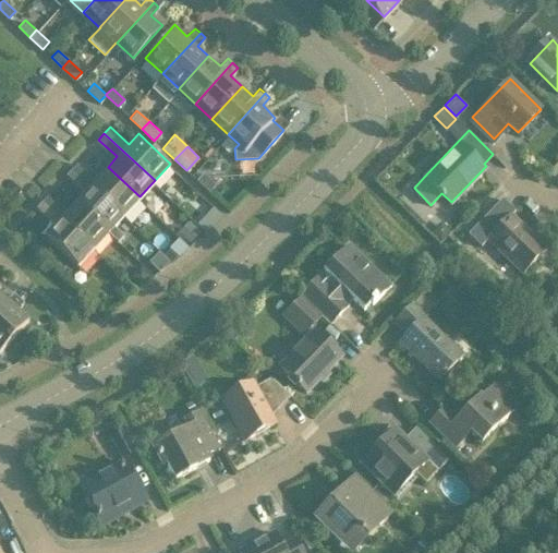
[(140,196),(108,167),(98,178),(79,159),(73,166),(125,214),(140,196)]
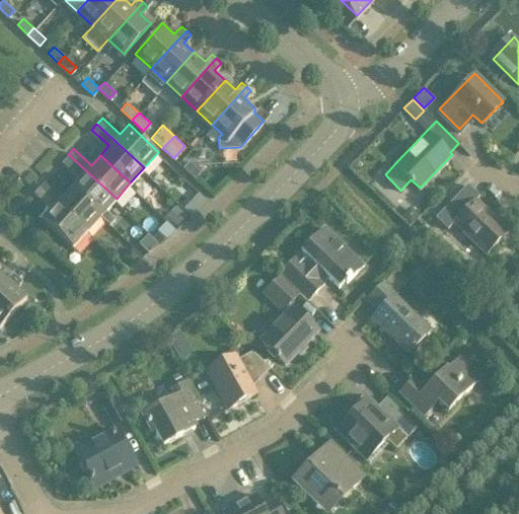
[(117,199),(68,154),(64,160),(81,175),(72,187),(110,222),(115,218),(105,210),(117,199)]
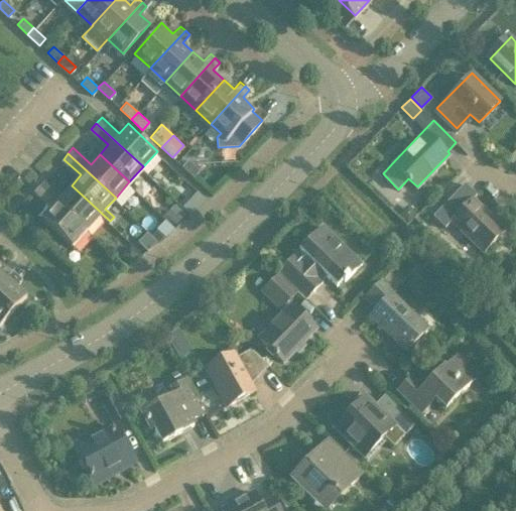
[(187,158),(180,165),(192,175),(199,168),(187,158)]
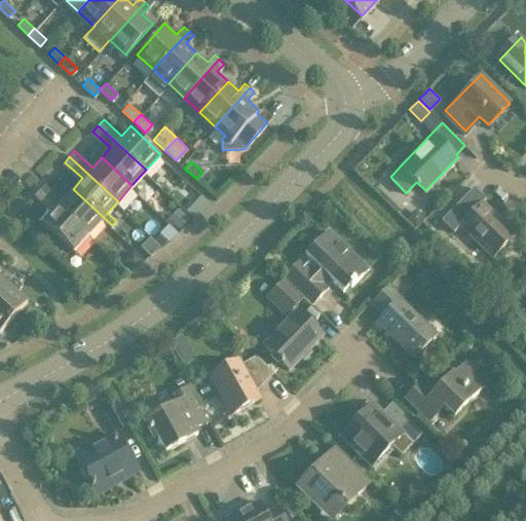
[(112,225),(73,189),(65,198),(46,182),(41,187),(90,231),(102,219),(111,227),(112,225)]
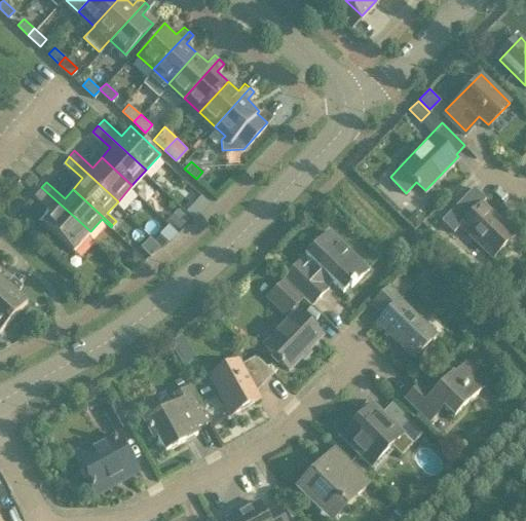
[(473,185),(441,217),(454,230),(460,223),(492,255),(515,232),(482,200),(486,197),(473,185)]
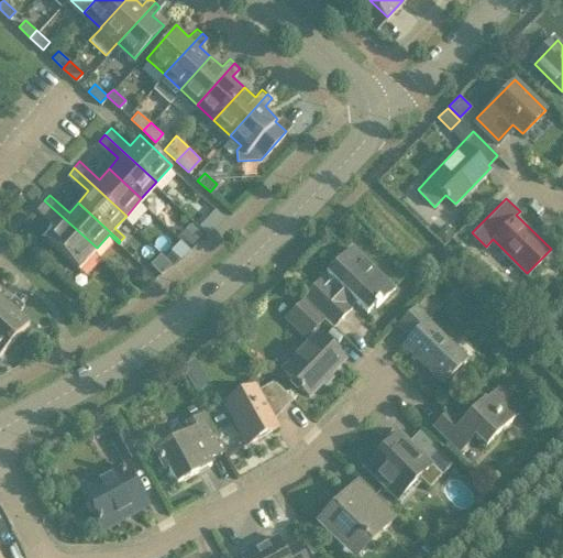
[(97,248),(44,200),(39,206),(58,225),(47,237),(80,266),(97,248)]
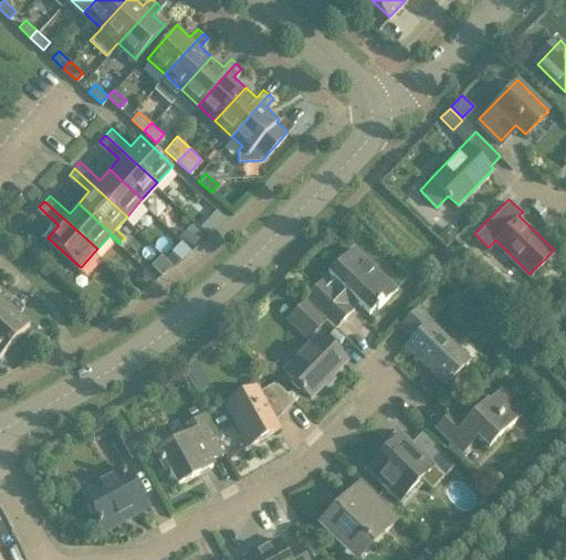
[(209,214),(200,224),(209,233),(219,223),(209,214)]
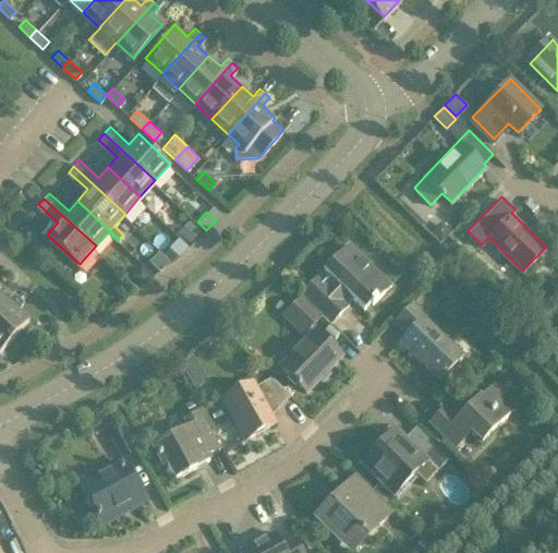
[(190,219),(179,231),(190,241),(201,229),(190,219)]
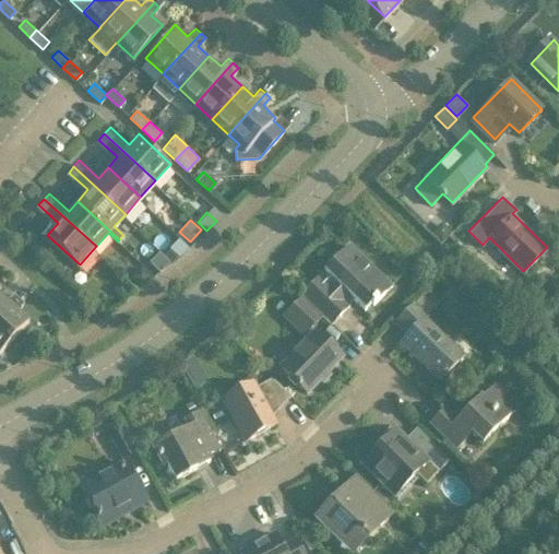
[(441,221),(432,230),(442,238),(451,230),(441,221)]
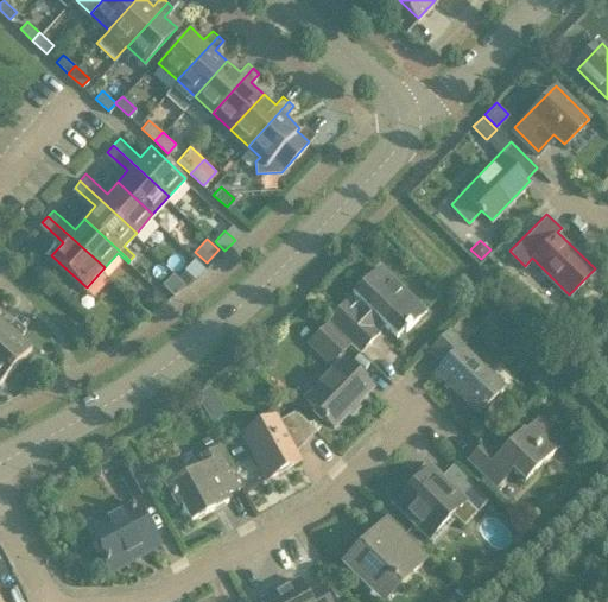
[(192,254),(176,272),(188,283),(191,279),(206,266),(192,254)]
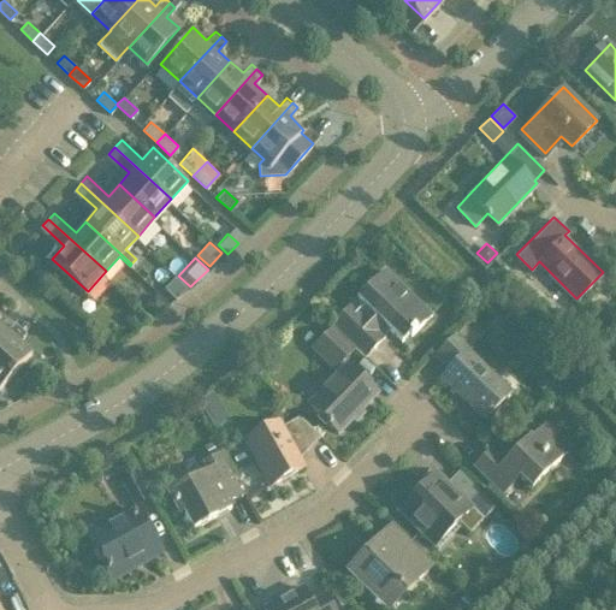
[(572,302),(575,300),(540,264),(537,267),(572,302)]
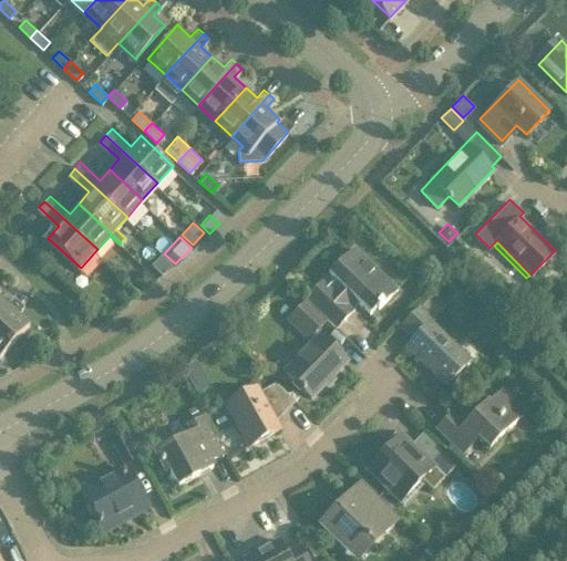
[(317,286),(307,295),(338,325),(360,302),(370,311),(378,303),(379,305),(398,287),(356,246),(330,271),(336,278),(322,291),(317,286)]
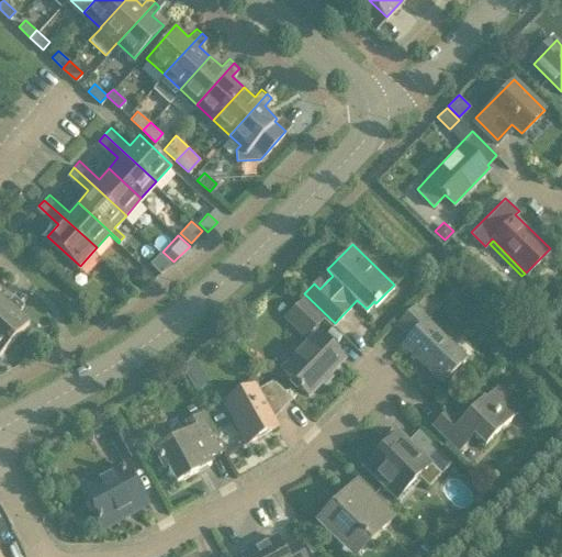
[(160,252),(150,262),(160,271),(169,262),(160,252)]
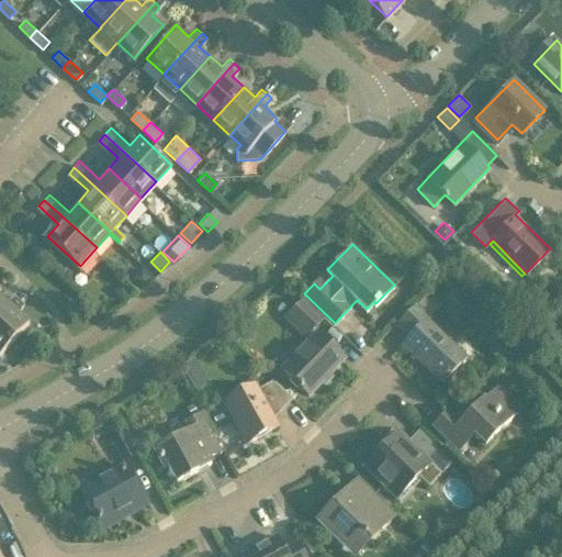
[(143,266),(133,276),(142,285),(152,276),(143,266)]
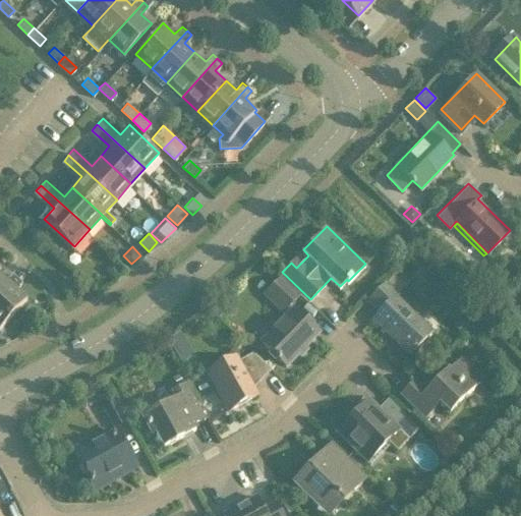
[(112,260),(109,264),(109,272),(113,275),(121,267),(112,260)]
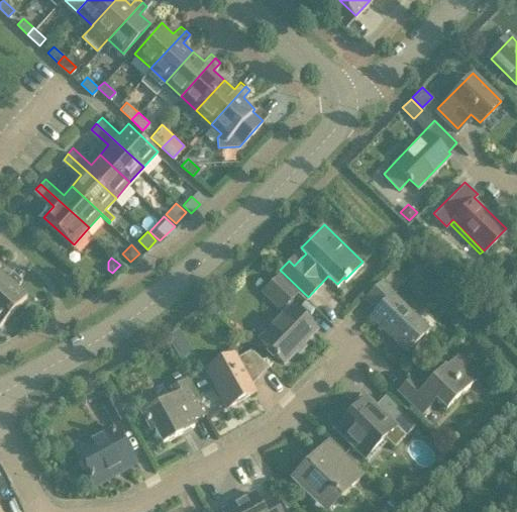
[(7,276),(0,269),(0,292),(18,273),(14,268),(7,276)]
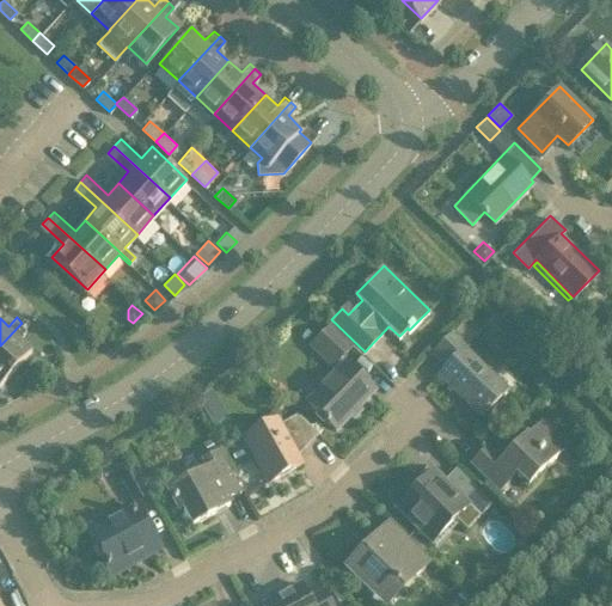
[(337,367),(307,398),(337,427),(375,387),(342,354),(354,342),(334,322),(313,342),(337,367)]
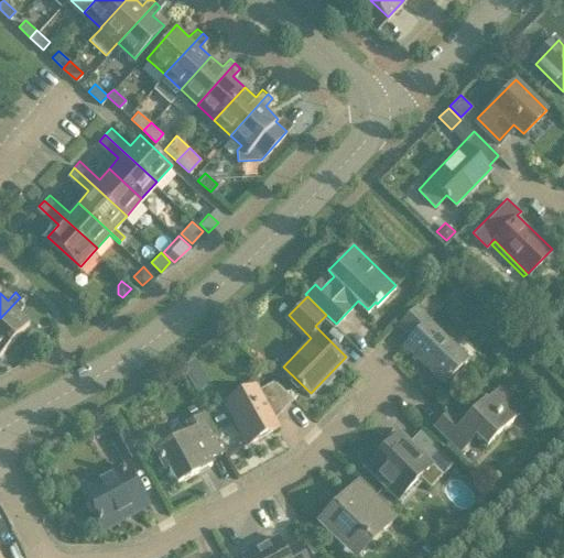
[(25,302),(20,297),(0,318),(0,353),(31,320),(18,309),(25,302)]
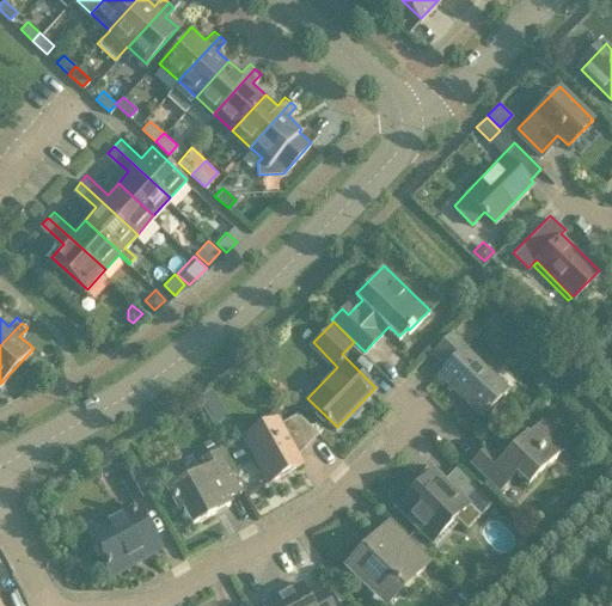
[(453,329),(433,348),(446,361),(439,369),(482,412),(507,387),(465,346),(467,342),(453,329)]
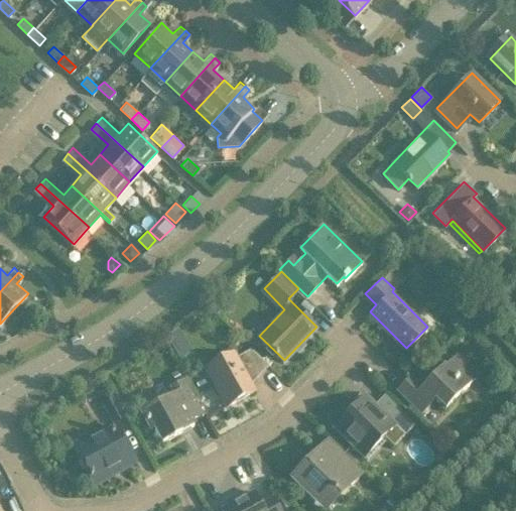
[(176,328),(165,335),(168,340),(180,333),(176,328)]
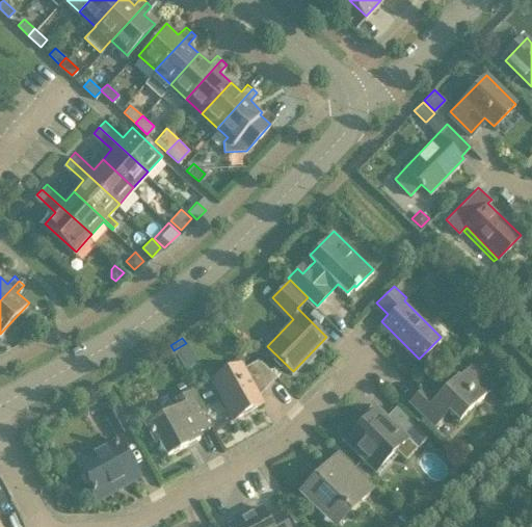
[(241,361),(213,376),(236,416),(263,400),(256,387),(263,383),(265,386),(276,373),(260,357),(244,366),(241,361)]
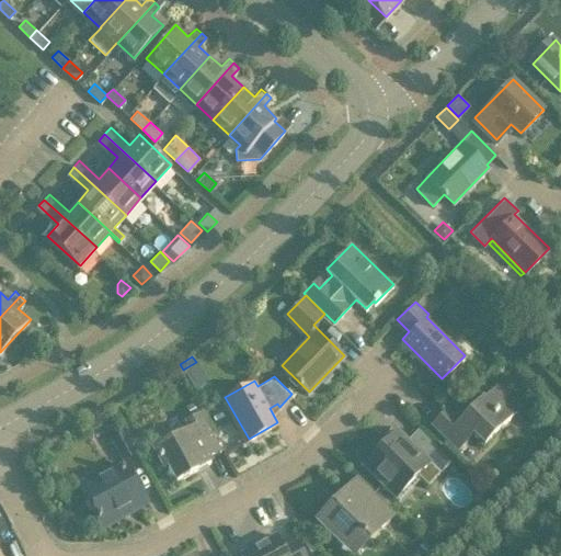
[(448,405),(432,421),(458,447),(473,432),(484,442),(521,405),(499,383),(485,396),(483,395),(478,389),(456,411),(448,405)]
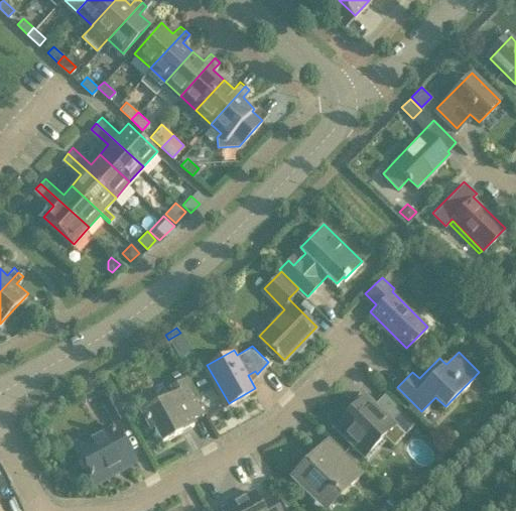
[(176,390),(142,409),(152,427),(156,425),(163,439),(196,421),(195,419),(206,413),(185,376),(172,383),(176,390)]
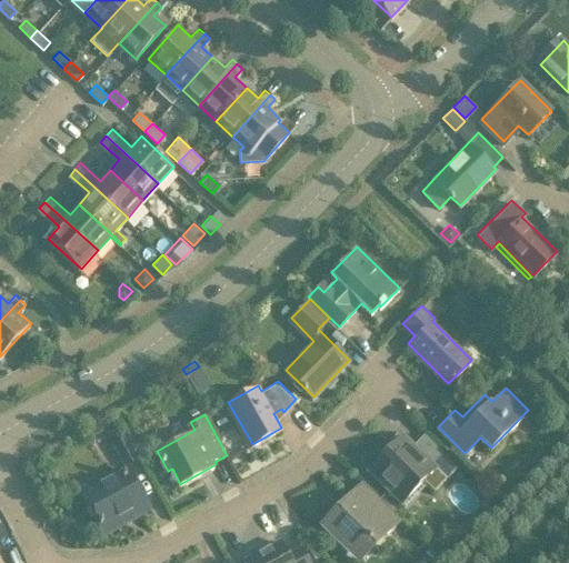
[(403,433),(368,469),(400,500),(422,478),(433,489),(457,464),(428,436),(417,448),(403,433)]
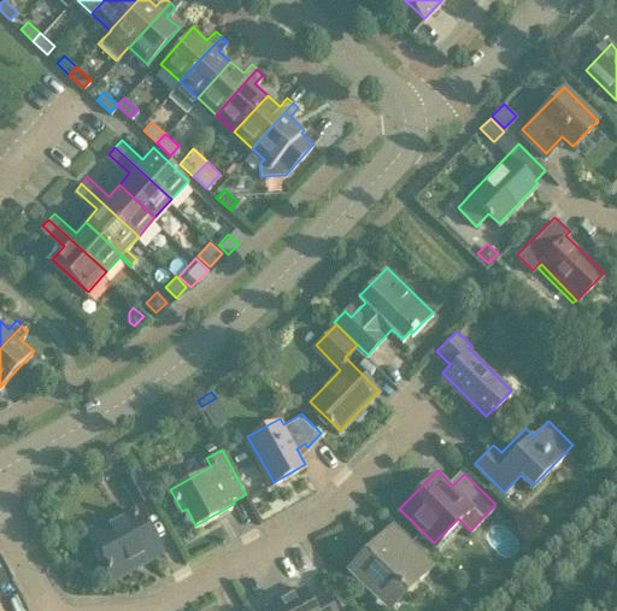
[(135,471),(121,480),(135,506),(150,497),(135,471)]
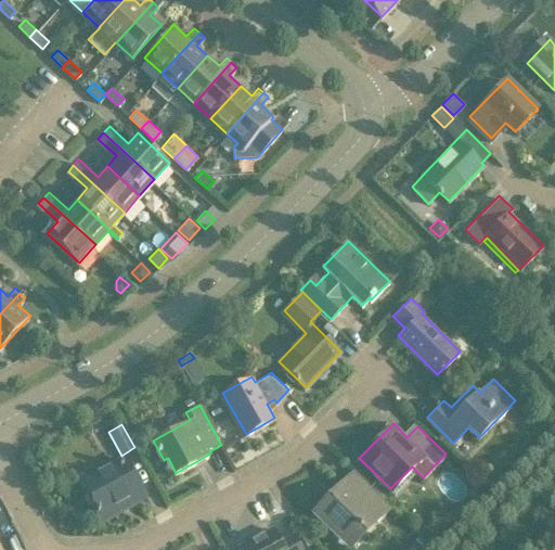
[(127,456),(81,481),(103,519),(149,494),(127,456)]
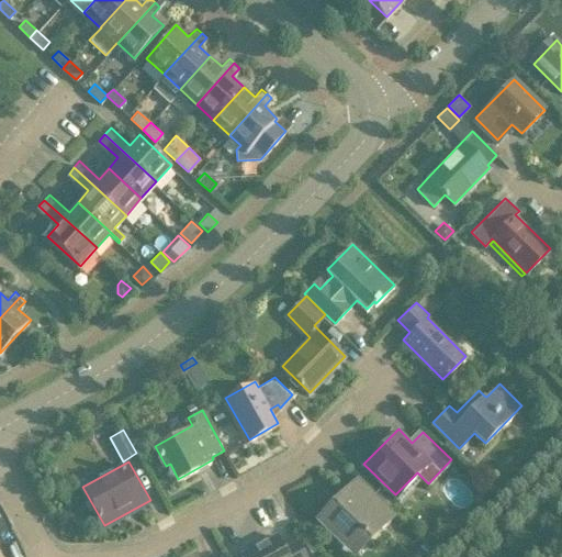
[(347,487),(317,516),(343,542),(357,527),(363,535),(378,521),(382,524),(393,512),(369,489),(359,499),(347,487)]
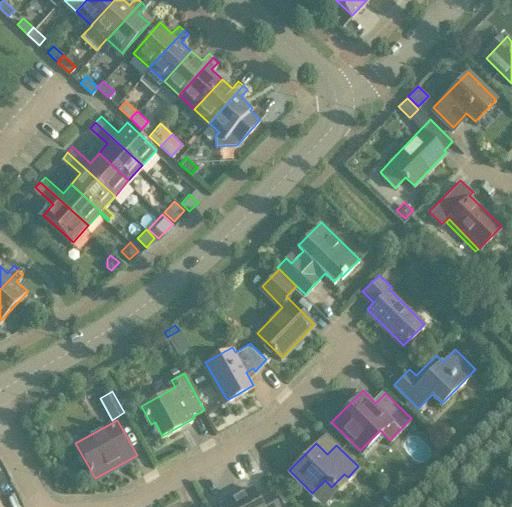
[(251,485),(223,500),(226,506),(280,506),(271,491),(259,498),(251,485)]
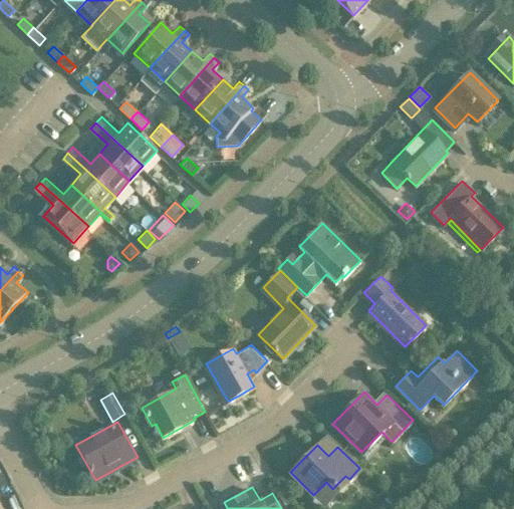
[(392,488),(388,492),(392,496),(398,502),(406,494),(400,488),(399,488),(392,488)]
